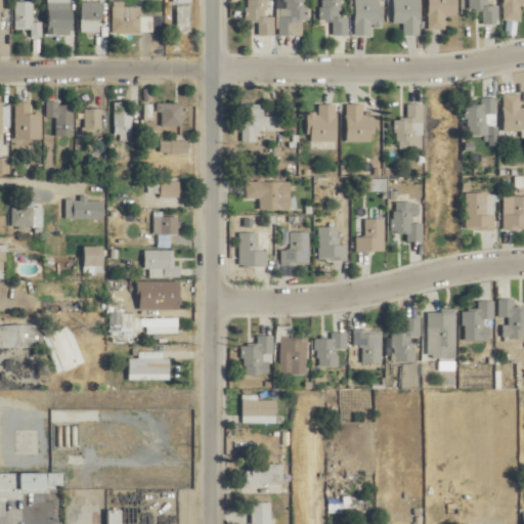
[(46,0),(46,35),(71,35),(70,0),(46,0)]
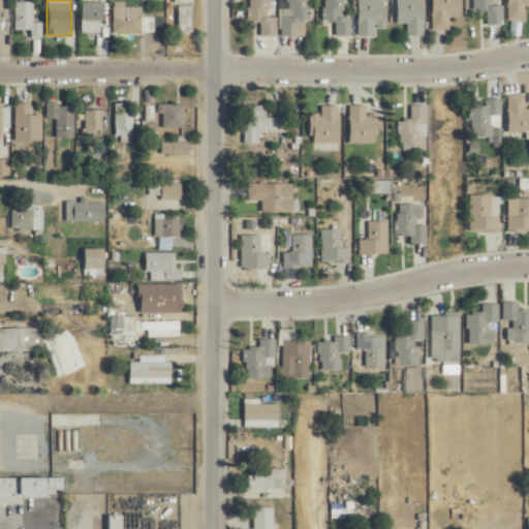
[(261,22),(261,35),(277,35),(278,17),(273,16),(273,0),(250,0),(250,22),(261,22)]
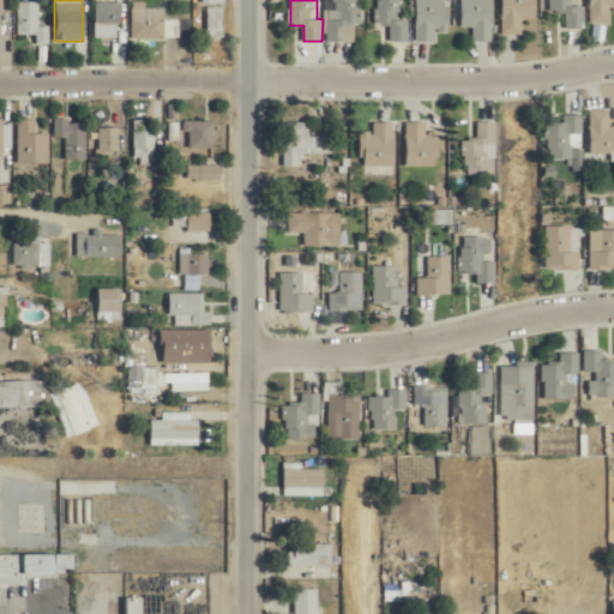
[(329,0),(330,42),(355,42),(355,23),(360,23),(359,0),(329,0)]
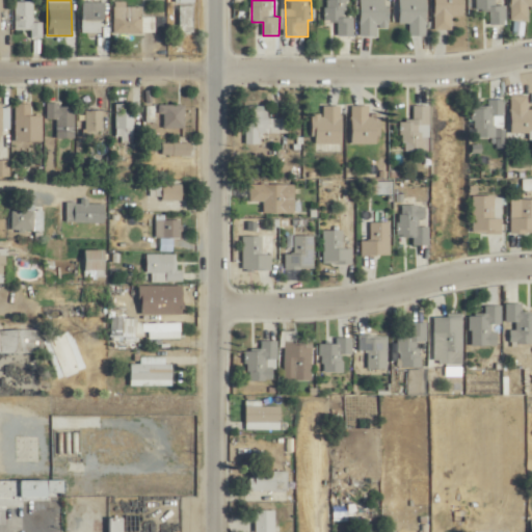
[(327,0),(327,23),(337,23),(338,36),(354,36),(354,18),(348,18),(348,0),(327,0)]
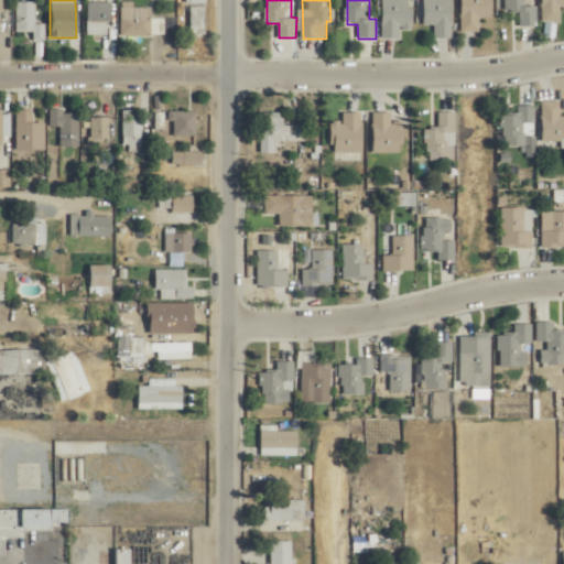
[(402,39),(402,29),(412,29),(411,0),(381,0),(382,39),(402,39)]
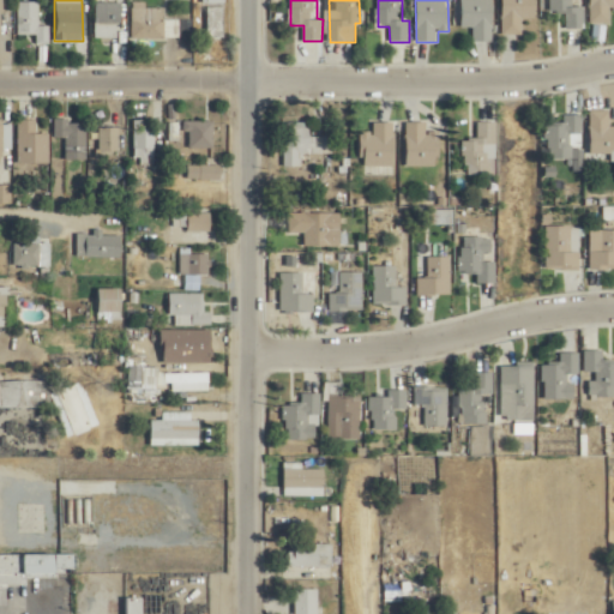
[(474,28),(474,42),(492,42),(492,0),(459,0),(459,28),(474,28)]
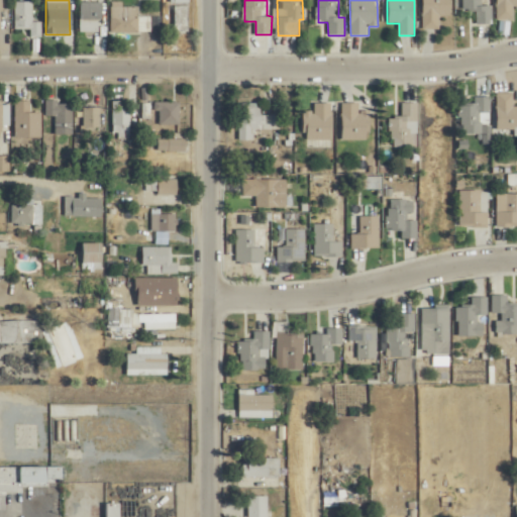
[(449,16),(448,0),(422,0),(422,29),(439,29),(439,16),(449,16)]
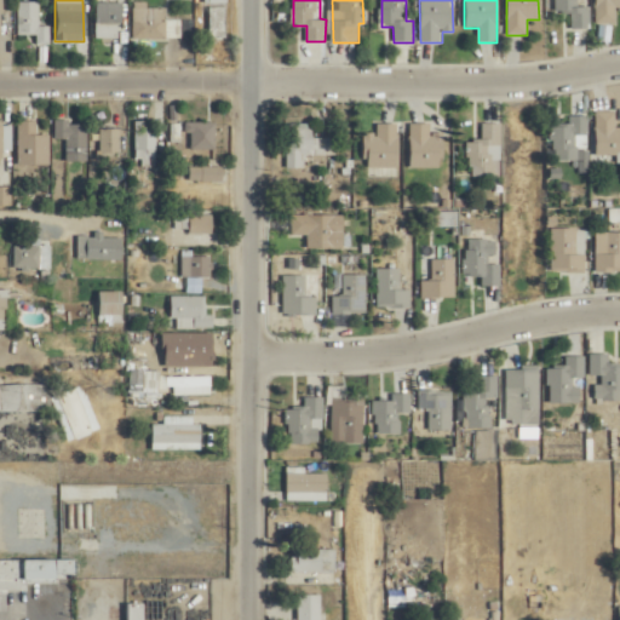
[(572,29),(591,29),(590,6),(583,6),(581,0),(556,0),(557,13),(570,13),(572,29)]
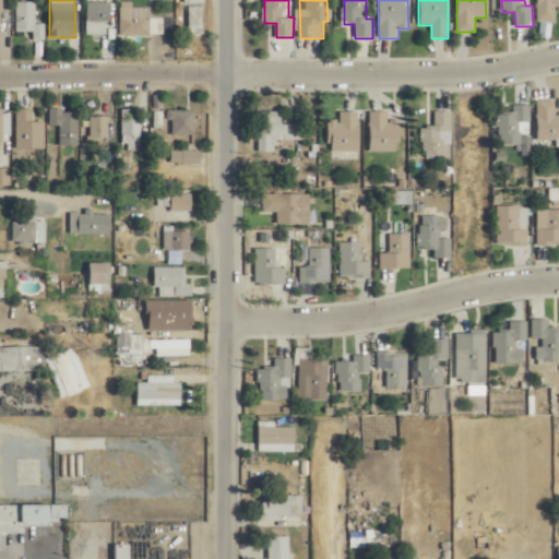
[(558,0),(536,0),(537,21),(555,21),(555,7),(558,7),(558,0)]
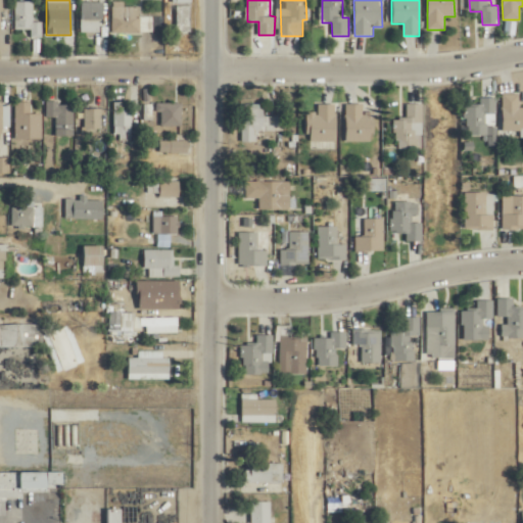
[(34,1),(15,1),(15,31),(32,31),(32,36),(42,36),(42,21),(34,21),(34,1)]
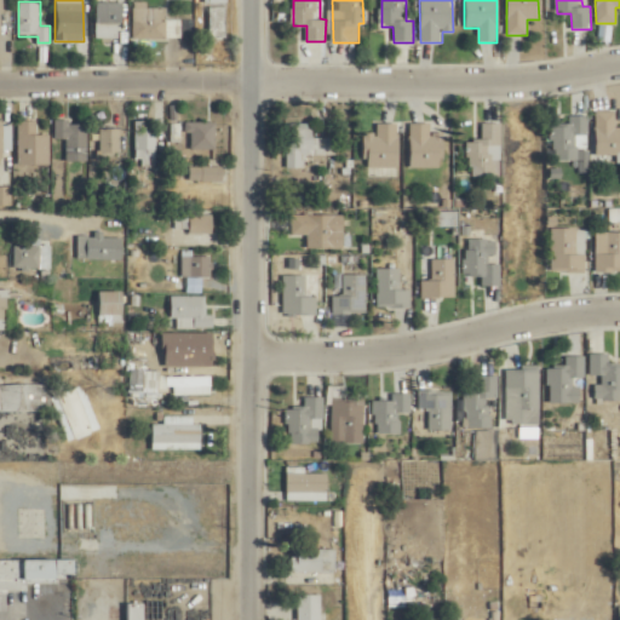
[(183,40),(183,18),(167,18),(167,6),(133,6),(133,40),(183,40)]
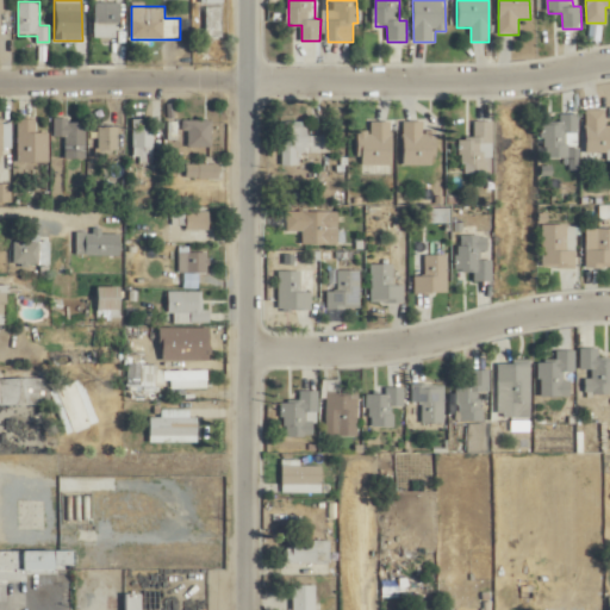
[(204,7),(204,38),(225,37),(224,7),(204,7)]
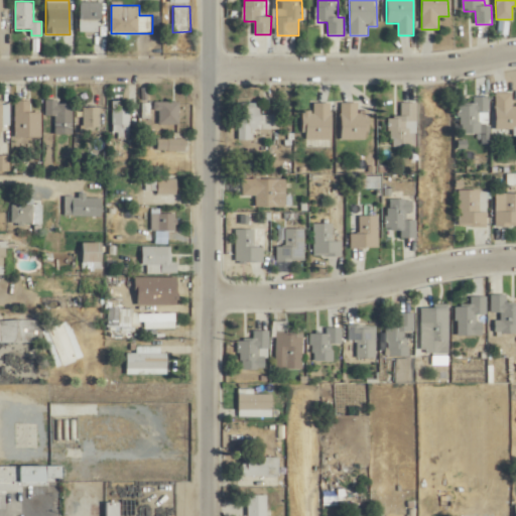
[(98,32),(98,9),(82,9),(82,32),(98,32)]
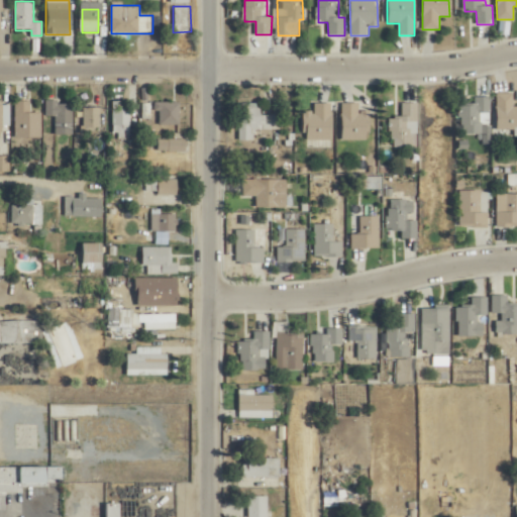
[(516,106),(513,106),(513,93),(497,93),(497,129),(516,129),(516,106)]
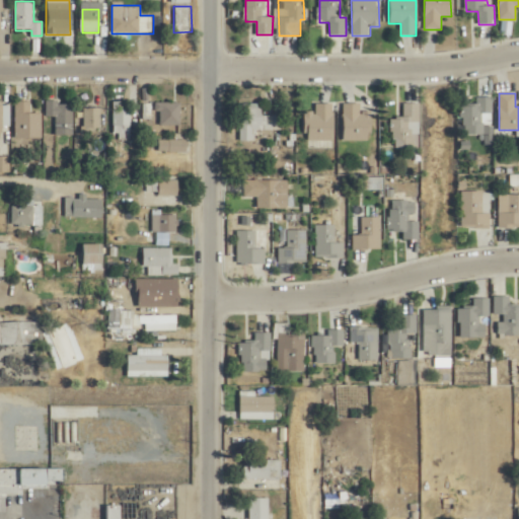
[(485,134),(485,125),(493,125),(493,96),(476,96),(476,104),(461,104),(461,134),(485,134)]
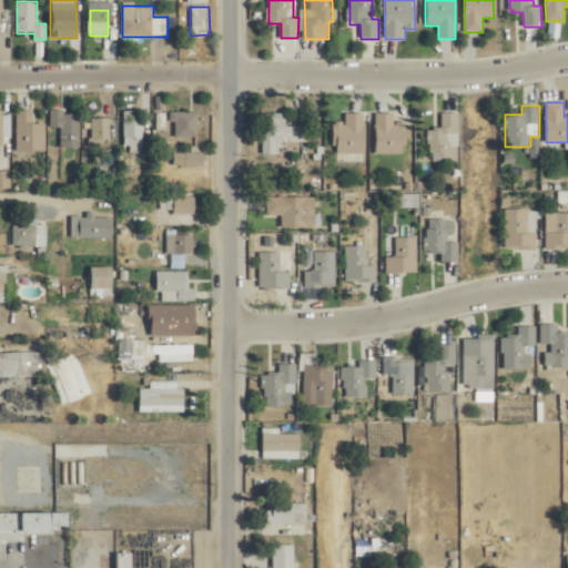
[(0,111),(0,150),(3,150),(3,137),(10,137),(10,112),(0,111)]
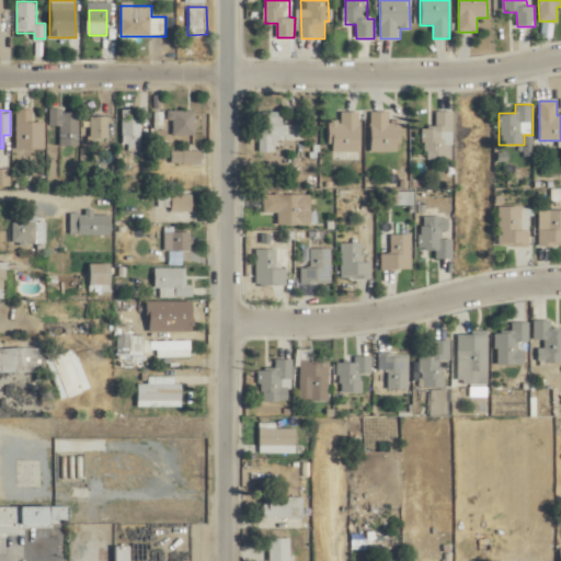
[(46,122),(34,122),(34,110),(16,110),(16,149),(46,149),(46,122)]
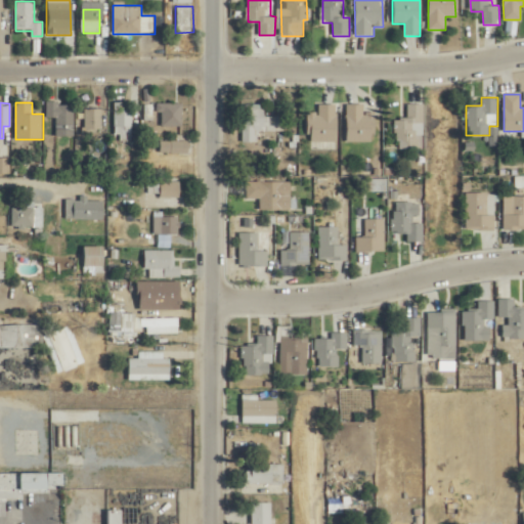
[(47,102),(47,118),(57,118),(57,136),(75,136),(75,102),(47,102)]
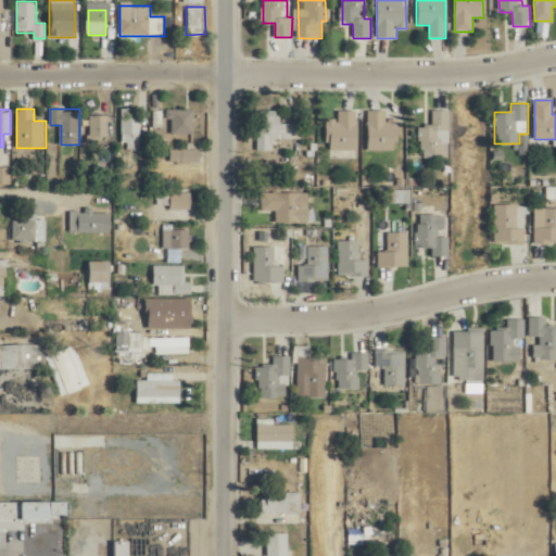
[(141,109),(122,109),(122,147),(141,147),(141,109)]
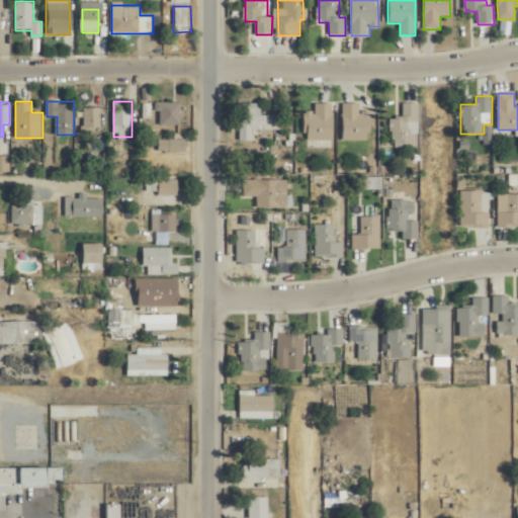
[(180,101),(157,101),(157,124),(180,124),(180,101)]
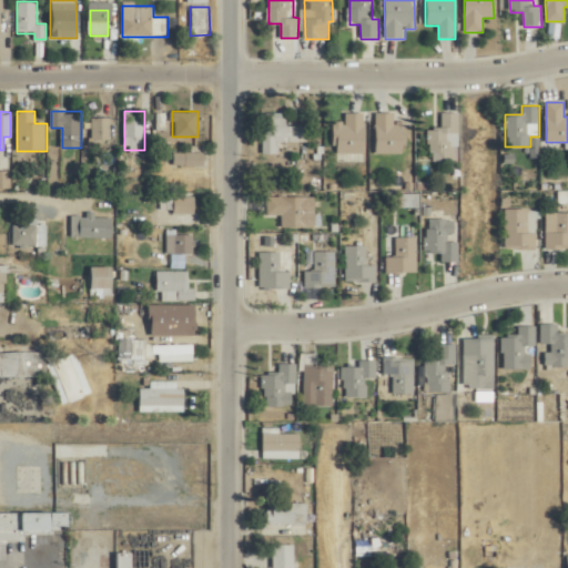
[(375,153),(406,153),(407,122),(394,121),(395,113),(375,112),(375,153)]
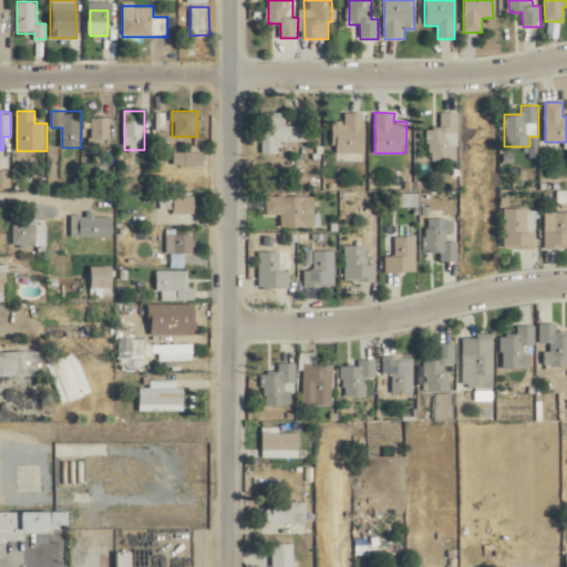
[(281,153),(281,143),(308,143),(308,125),(285,125),(285,113),(263,113),(263,153),(281,153)]
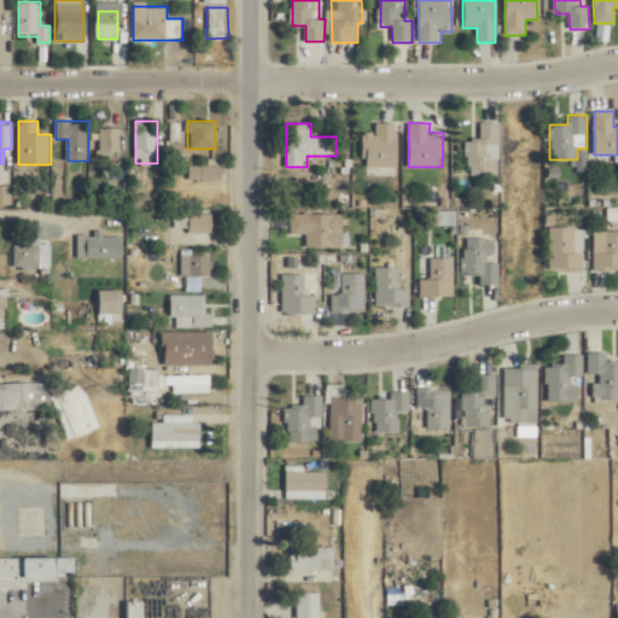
[(395,167),(395,123),(375,123),(375,134),(359,134),(359,167),(395,167)]
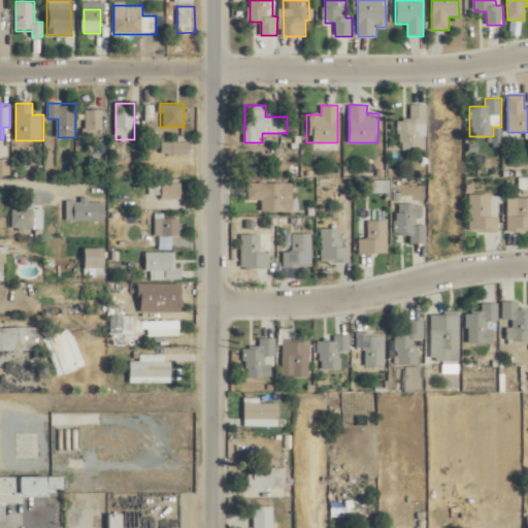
[(426,105),(410,105),(410,119),(400,119),(400,151),(426,151),(426,105)]
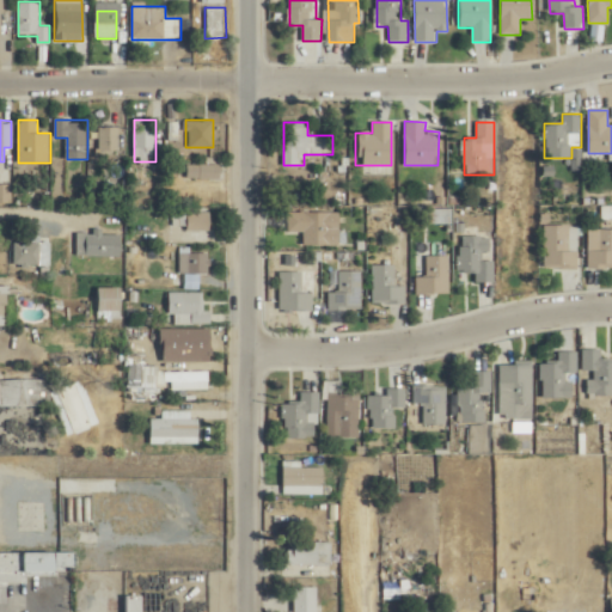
[(120,126),(99,126),(99,158),(120,158),(120,126)]
